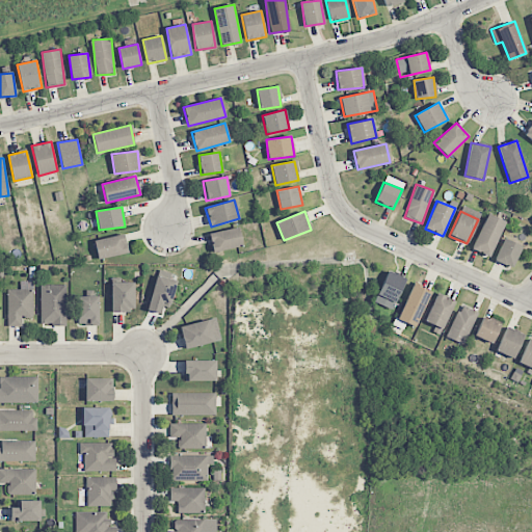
[(505,221),(487,214),(472,248),(490,256),(505,221)]
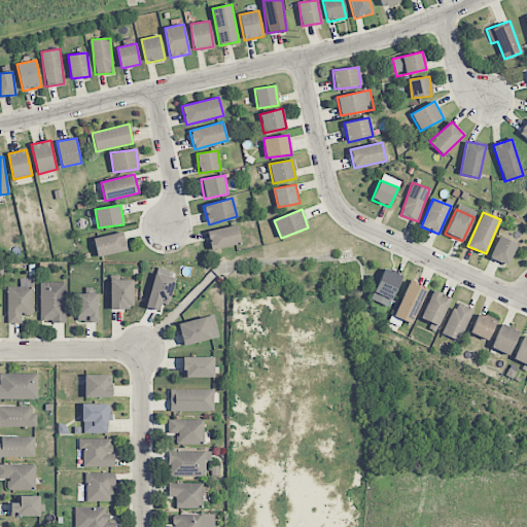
[(207,231),(210,250),(240,245),(237,225),(207,231)]
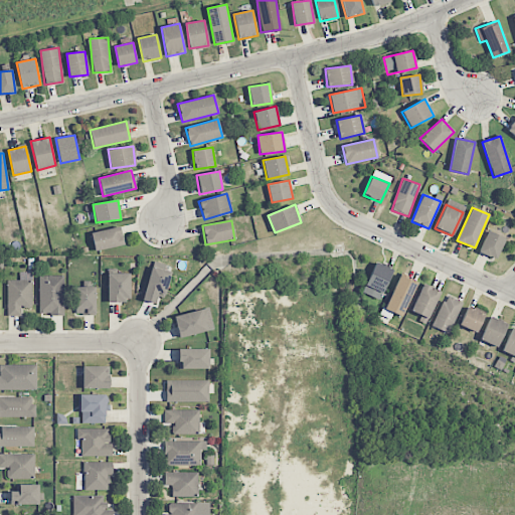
[(95,251),(124,245),(120,226),(91,232),(95,251)]
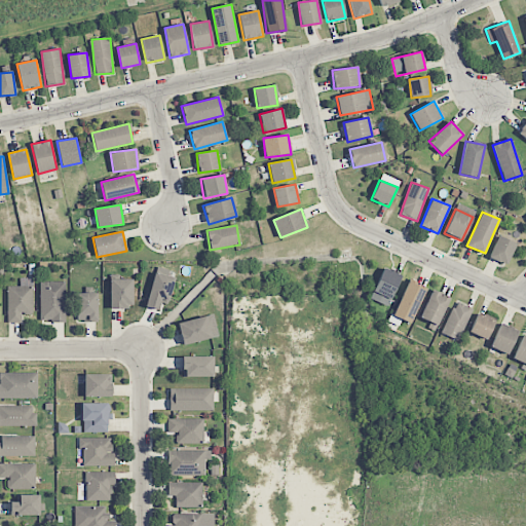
[(508,265),(516,243),(498,236),(489,258),(508,265)]
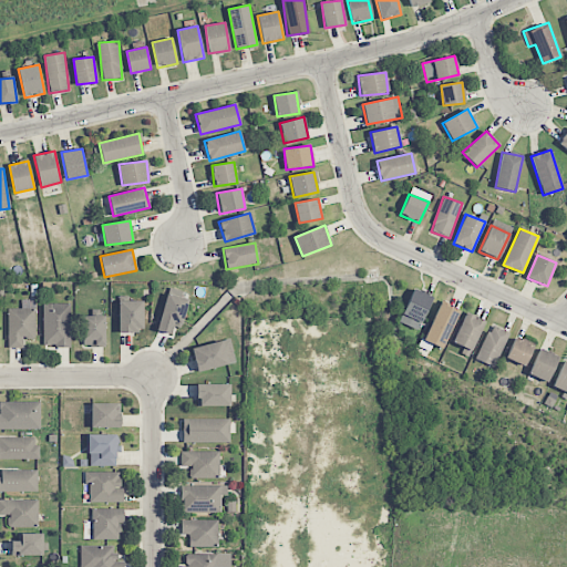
[(432,297),(413,289),(403,313),(422,322),(432,297)]
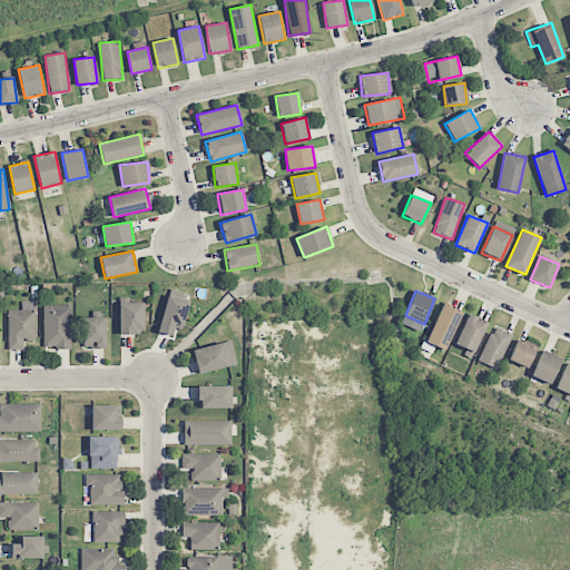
[(173,336),(175,328),(180,330),(189,301),(168,295),(157,332),(173,336)]
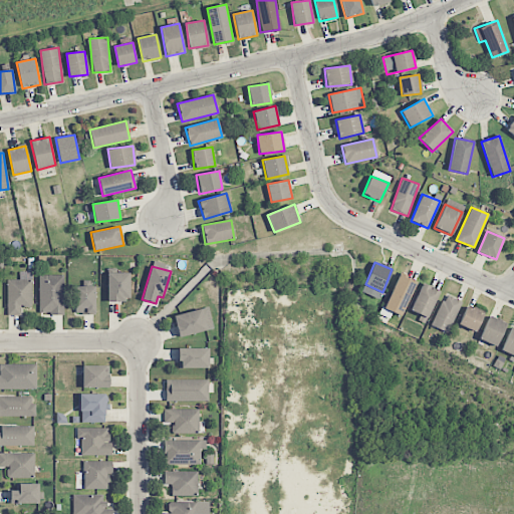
[(107,300),(130,301),(130,273),(107,273),(107,300)]
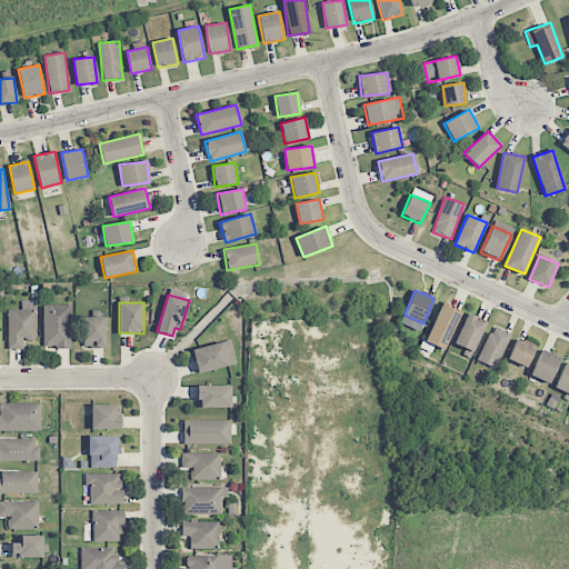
[(43,348),(71,348),(70,305),(42,306),(43,348)]
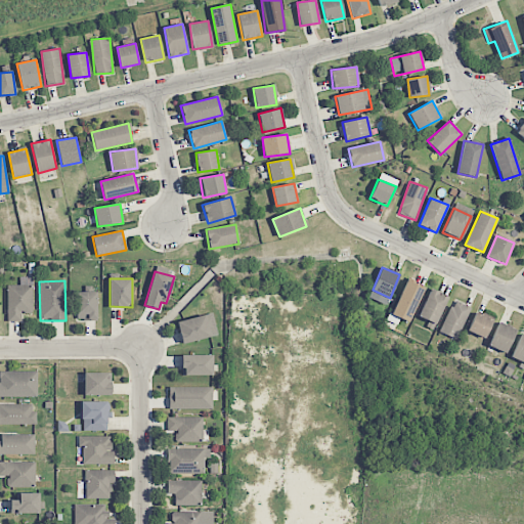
[(424,288),(406,280),(391,314),(408,322),(424,288)]
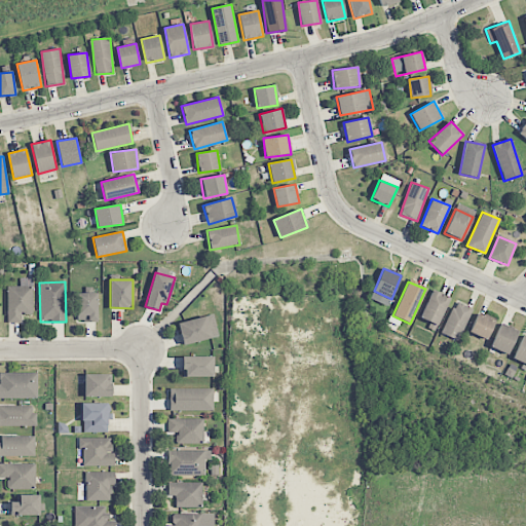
[(22,323),(22,314),(32,315),(33,287),(8,286),(7,323),(22,323)]
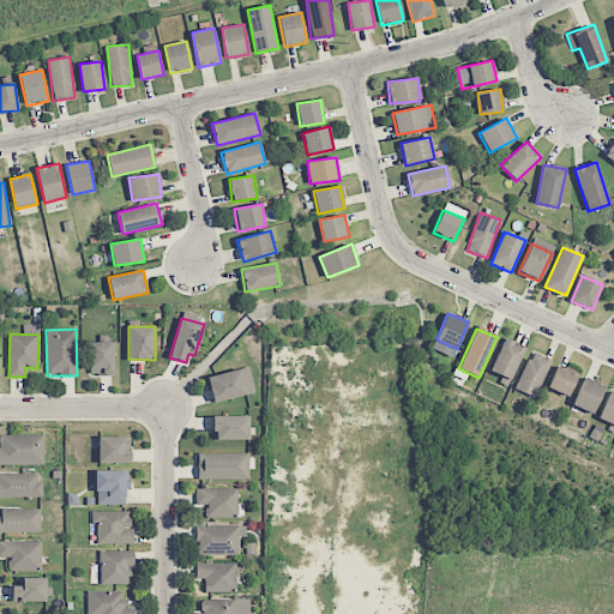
[(510,381),(525,349),(505,339),(489,372),(510,381)]
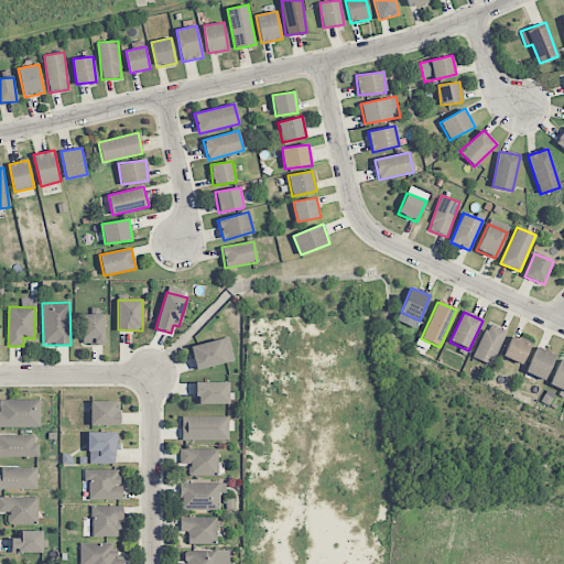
[(83,345),(105,345),(104,314),(82,314),(83,345)]
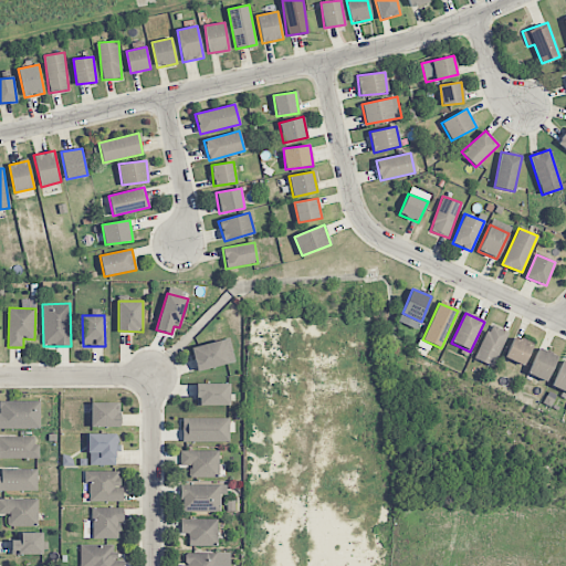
[(509,333),(490,324),(474,358),(494,367),(509,333)]
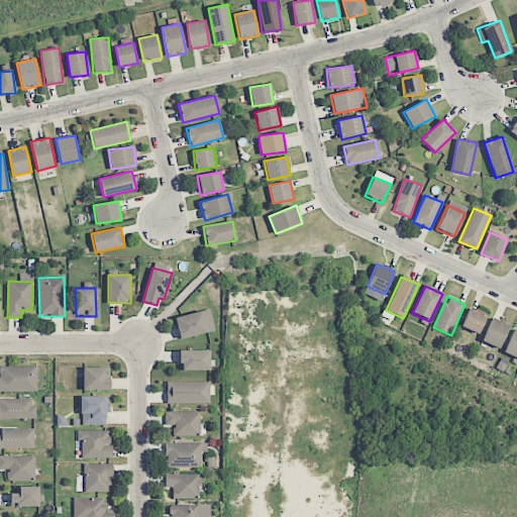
[(181,339),(215,330),(209,308),(175,318),(181,339)]
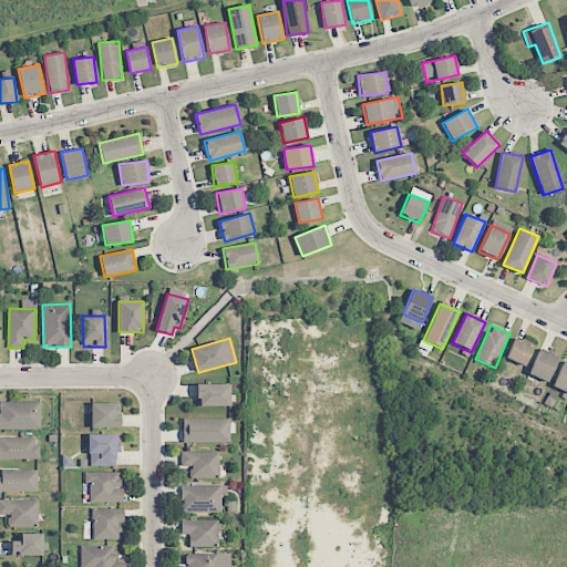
[(534,344),(514,338),(506,359),(526,366),(534,344)]
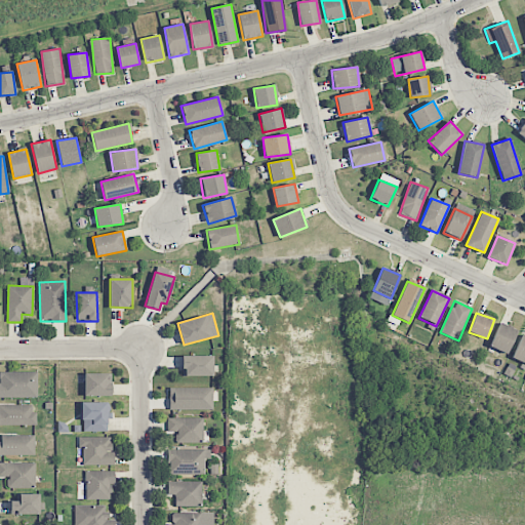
[(517,330),(499,323),(489,346),(508,354),(517,330)]
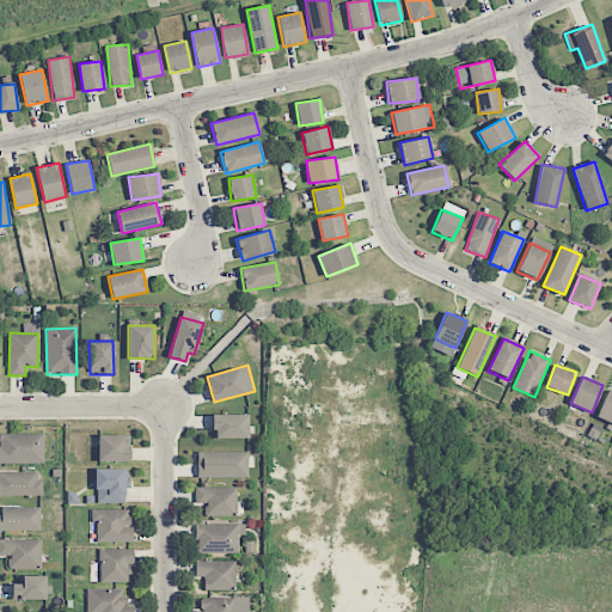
[(597,417),(611,423),(611,391),(609,390),(597,417)]
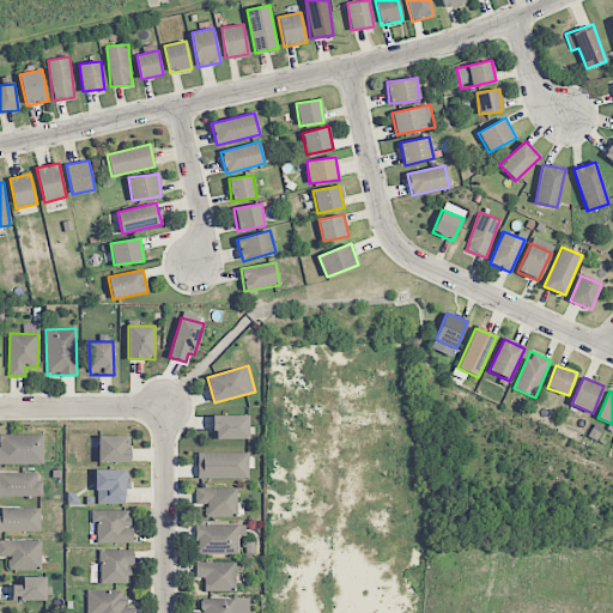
[(249,416),(213,416),(212,439),(248,439),(249,416)]
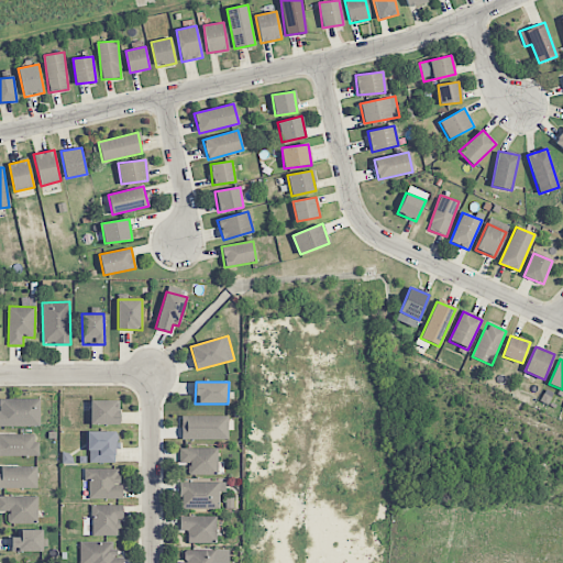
[(0,427),(41,426),(40,399),(0,399),(0,427)]
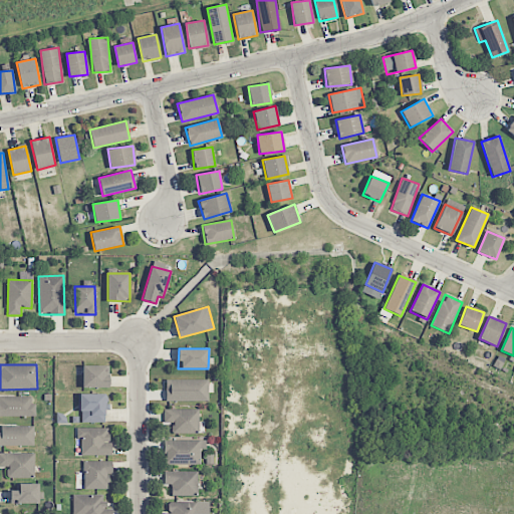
[(109,388),(108,365),(82,365),(82,388),(109,388)]
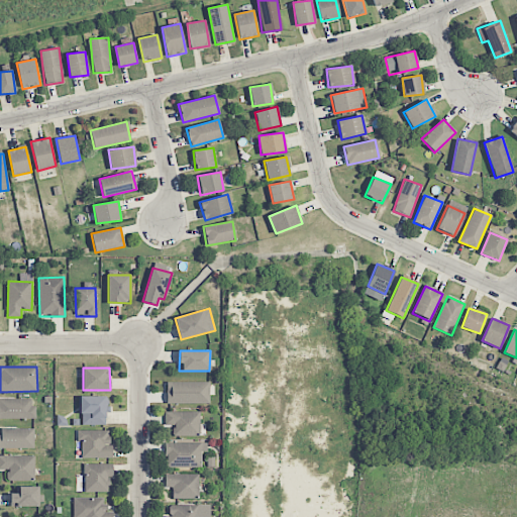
[(210,403),(209,382),(167,383),(167,404),(210,403)]
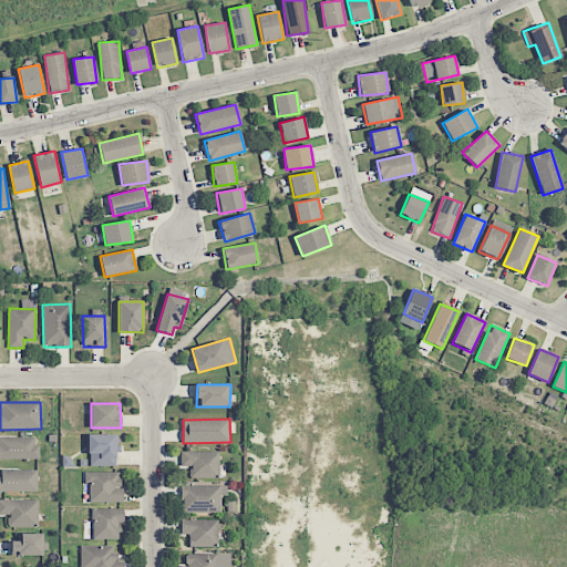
[(115,466),(115,452),(119,452),(120,435),(86,434),(86,455),(90,455),(90,466),(115,466)]
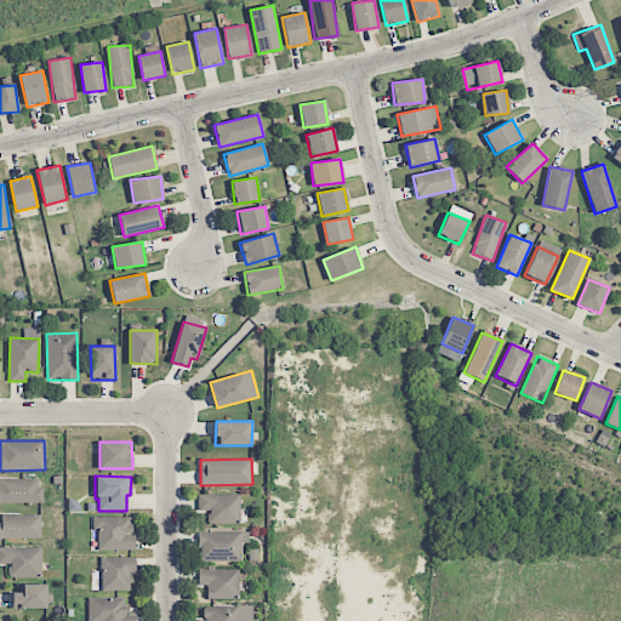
[(0,501),(41,503),(41,479),(0,478),(0,501)]
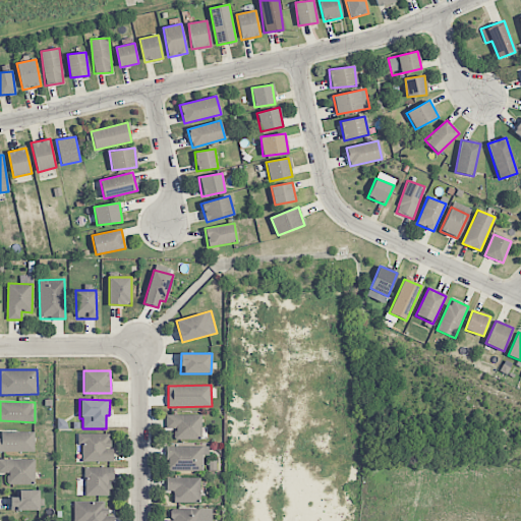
[(201,415),(166,414),(166,428),(174,428),(174,440),(201,440),(201,415)]
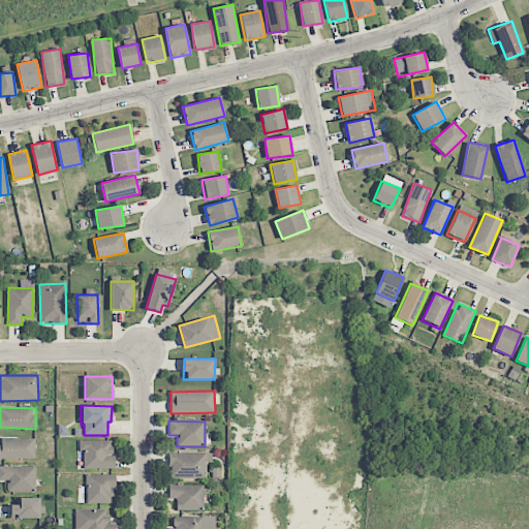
[(35,438),(0,437),(0,458),(35,460),(35,438)]
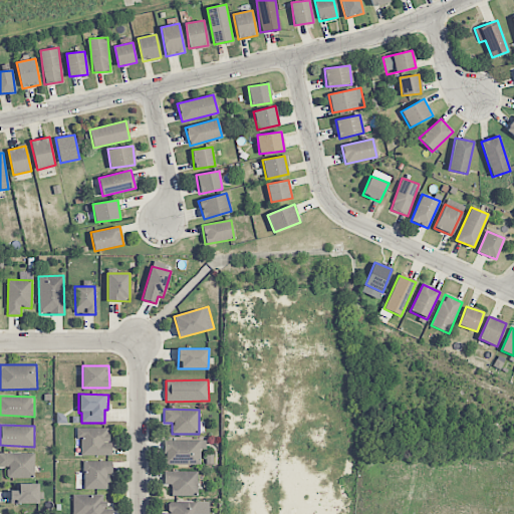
[(109,456),(110,429),(77,428),(77,439),(81,439),(81,455),(109,456)]
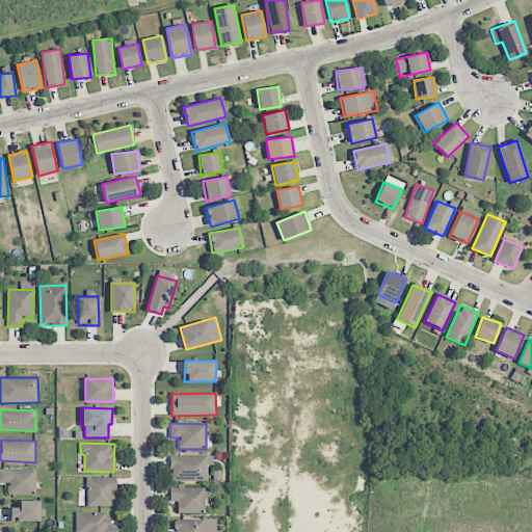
[(213,455),(169,456),(170,481),(207,481),(207,466),(213,466),(213,455)]
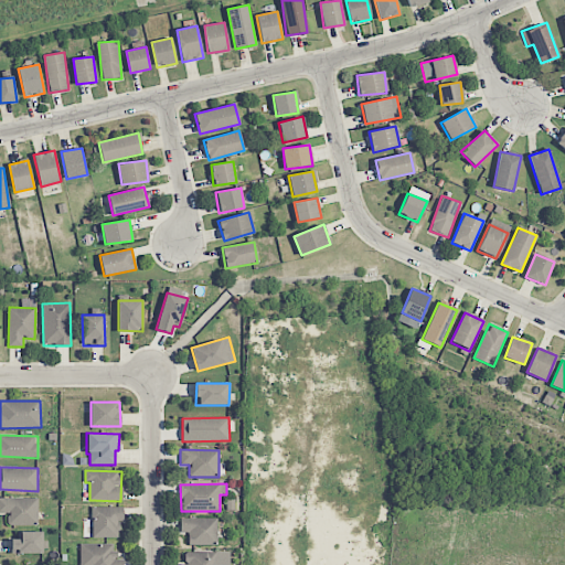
[(0,512),(8,513),(8,524),(38,524),(38,499),(0,498),(0,512)]
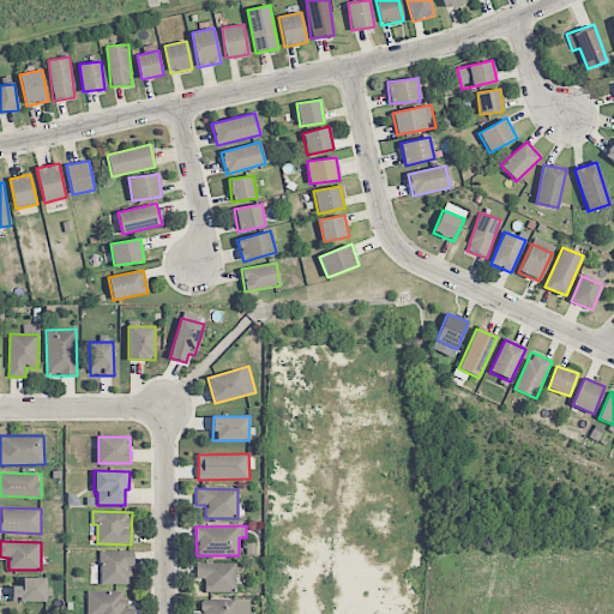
[(133,551),(100,552),(101,584),(128,584),(128,566),(133,566),(133,551)]
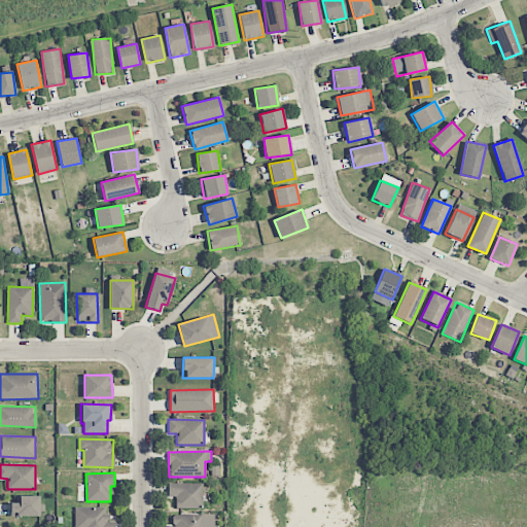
[(175,508),(202,508),(202,483),(168,484),(169,497),(175,497),(175,508)]
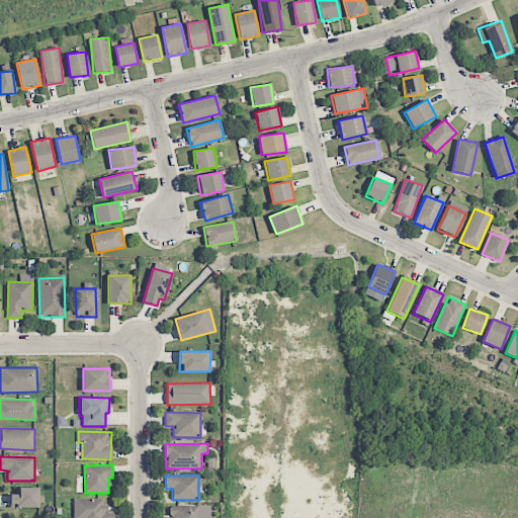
[(38,487),(18,488),(18,494),(10,495),(11,508),(39,507),(38,487)]
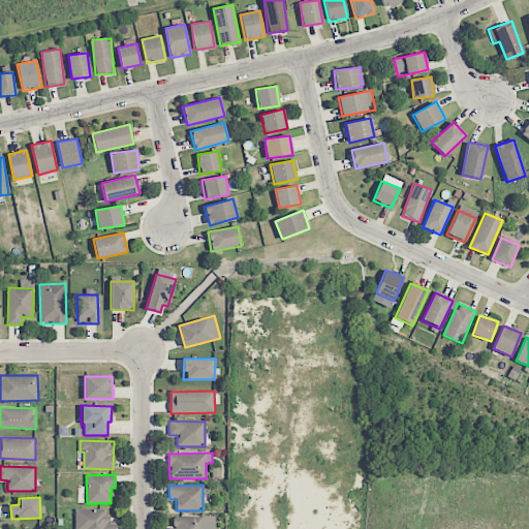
[(74,509),(74,528),(115,528),(115,523),(107,524),(107,509),(74,509)]
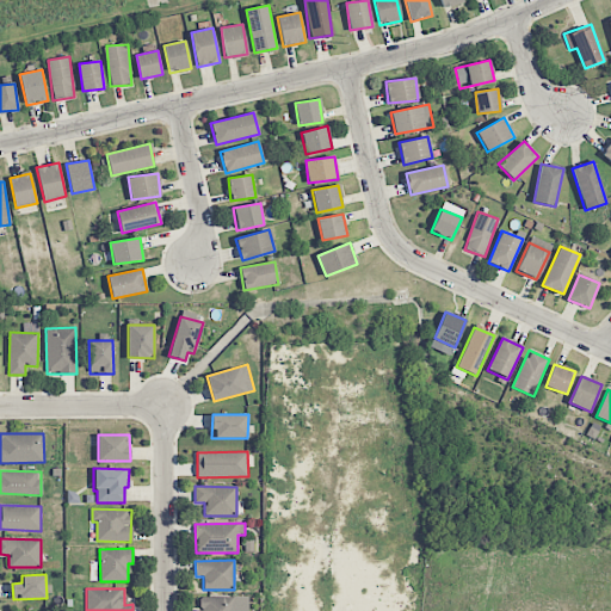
[(247,610),(248,596),(197,597),(196,610),(247,610)]
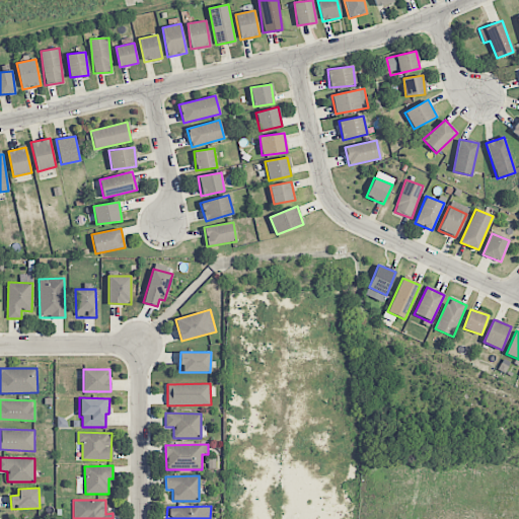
All buildings are outlined.
